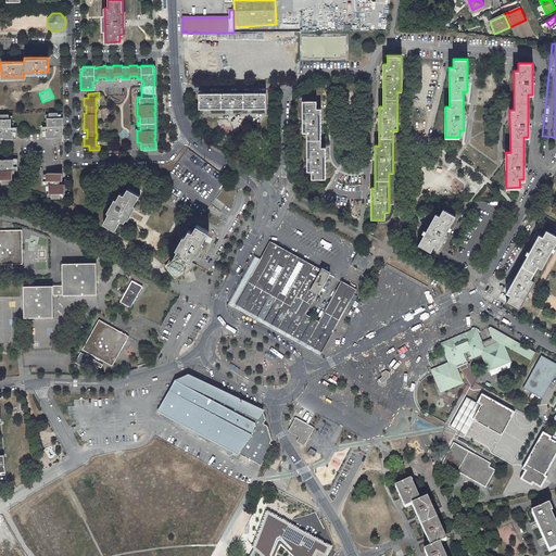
[(266,108),(266,93),(200,95),(200,109),(266,108)]
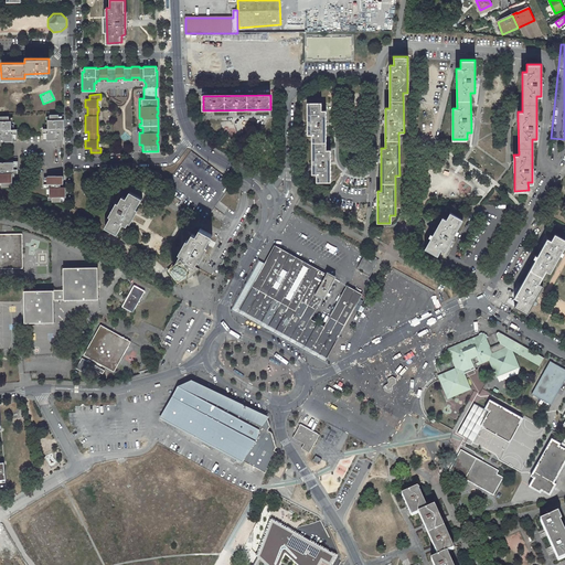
[(330,181),(330,150),(327,150),(327,110),(322,110),(322,103),(307,103),(308,126),(308,131),(308,135),(312,135),(312,164),(312,170),(312,174),(316,174),(316,182),(330,181)]
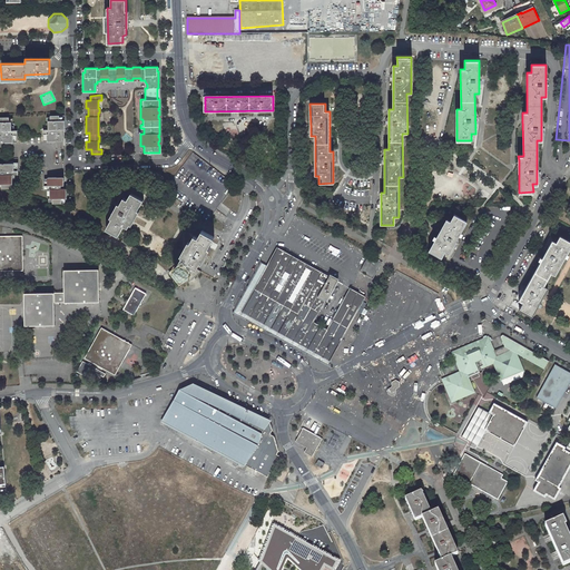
[(65,128),(64,114),(50,114),(50,119),(48,119),(48,128),(42,128),(42,139),(47,139),(47,140),(55,140),(55,139),(62,139),(62,131),(59,131),(59,128),(65,128)]
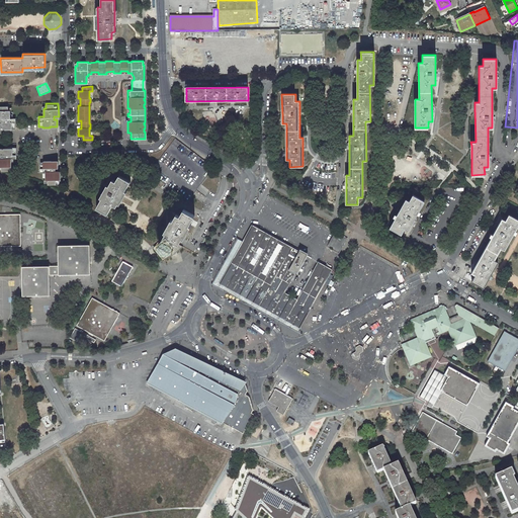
[(8,110),(8,106),(0,106),(0,118),(0,119),(0,122),(0,128),(4,130),(4,131),(12,130),(12,128),(15,128),(15,122),(15,118),(10,118),(10,110),(8,110)]
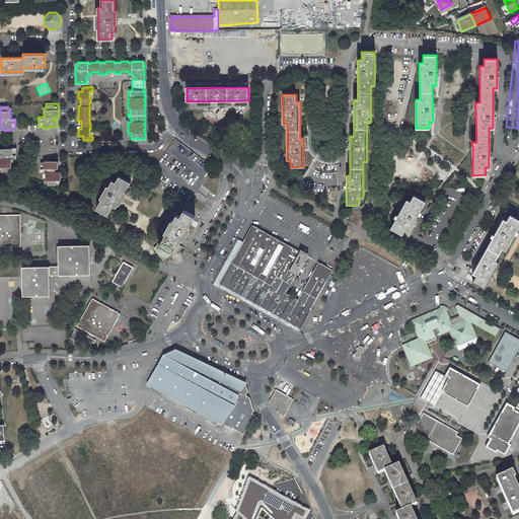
[(175,138),(149,172),(189,202),(214,167),(175,138)]
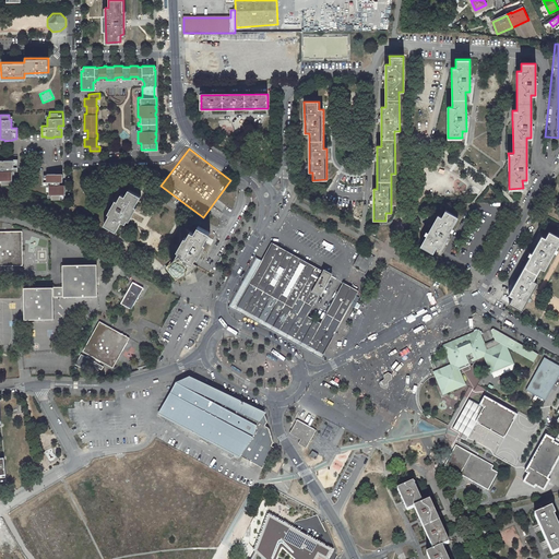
[(4,161),(0,159),(0,167),(1,167),(1,171),(0,170),(0,180),(1,180),(1,185),(10,185),(10,180),(12,180),(12,171),(18,171),(18,159),(4,159),(4,161)]
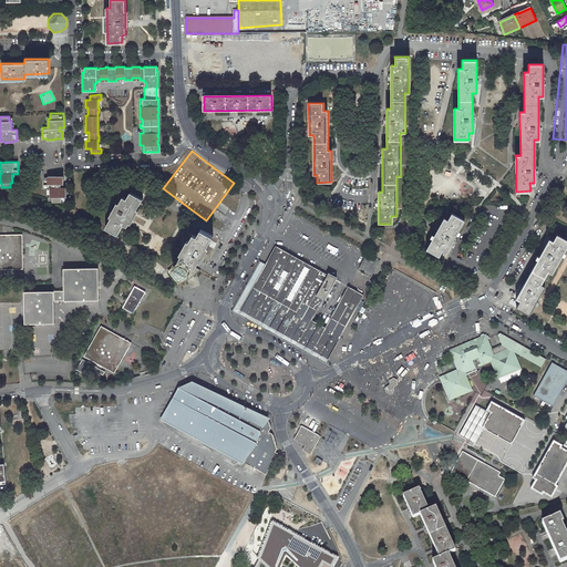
[(62,183),(62,175),(54,175),(54,174),(47,174),(47,175),(42,175),(42,183),(42,187),(48,187),(48,195),(50,195),(51,200),(64,200),(64,186),(59,186),(59,183),(62,183)]
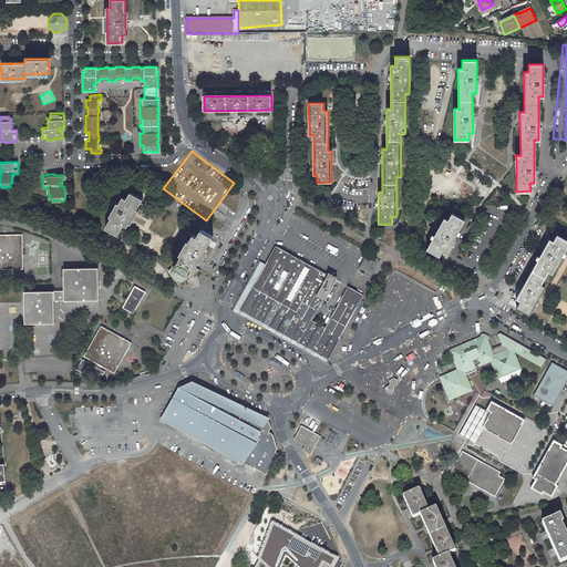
[(117,234),(123,224),(127,226),(142,198),(130,192),(126,198),(123,196),(105,227),(117,234)]
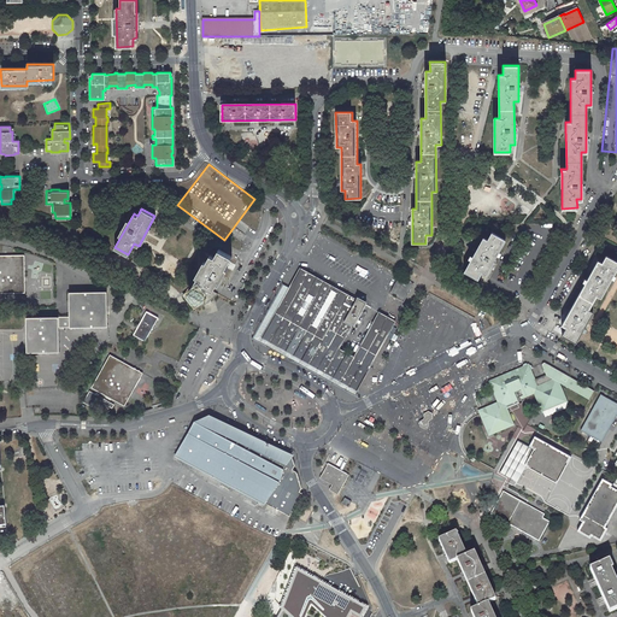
[(482,272),(486,274),(491,266),(493,263),(505,240),(492,231),(488,240),(483,238),(464,272),(477,280),(482,272)]
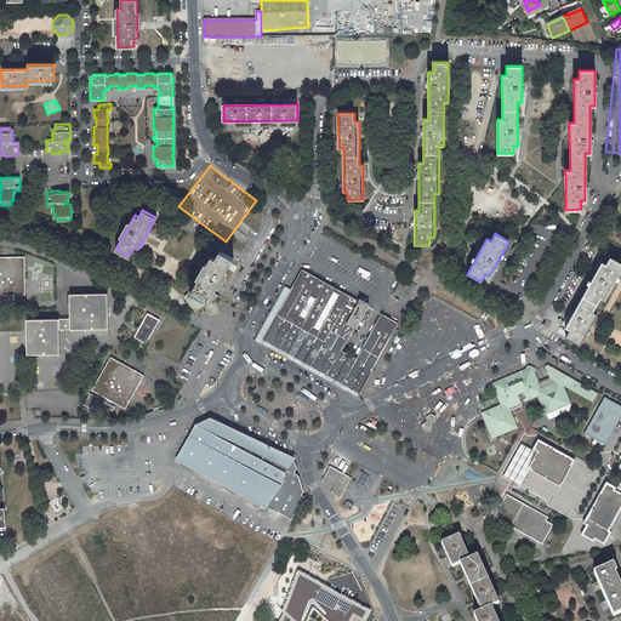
[(215,292),(233,258),(220,251),(216,258),(212,256),(193,290),(192,290),(184,296),(197,312),(218,295),(215,292)]
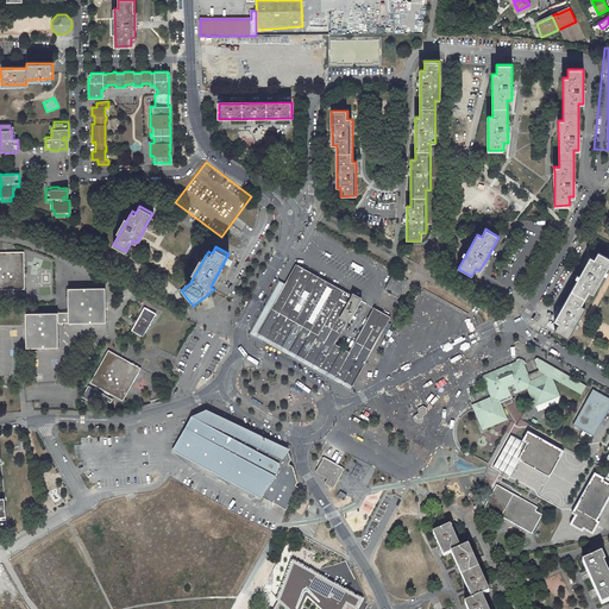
[(23,252),(0,252),(0,289),(24,289),(23,252)]
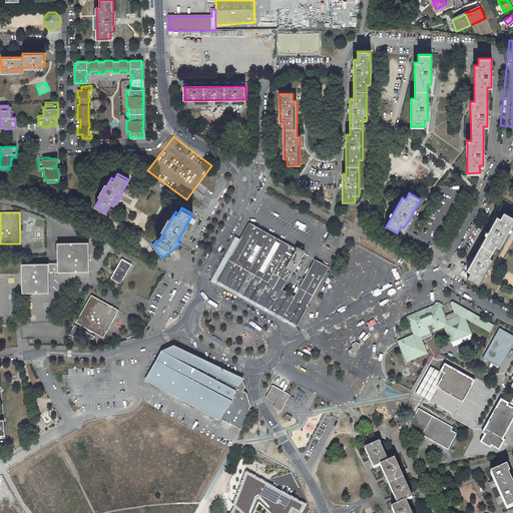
[(492,259),(489,258),(496,245),(499,246),(512,220),(512,216),(504,212),(500,217),(497,216),(493,222),(492,225),(473,260),(471,264),(467,270),(471,272),(468,278),(479,284),(492,259)]
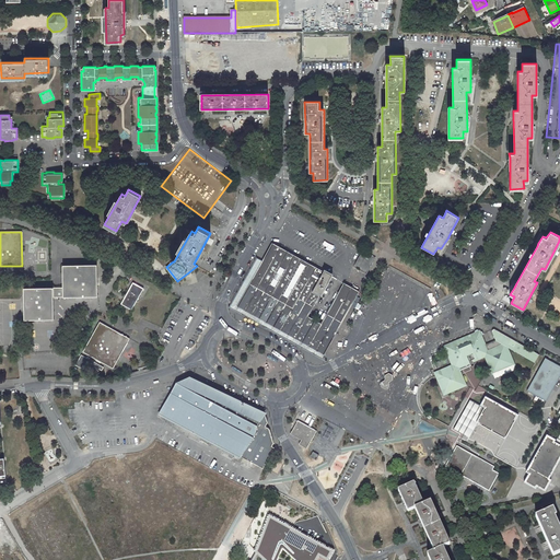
[(313,306),(330,275),(273,243),(240,303),(238,304),(324,352),(359,291),(345,283),(322,324),(307,316),(300,312),(305,303),(313,306)]
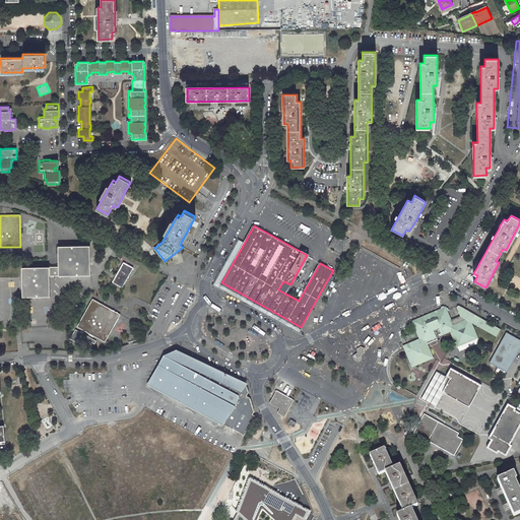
[(340,252),(348,239),(340,234),(336,232),(329,245),(340,252)]
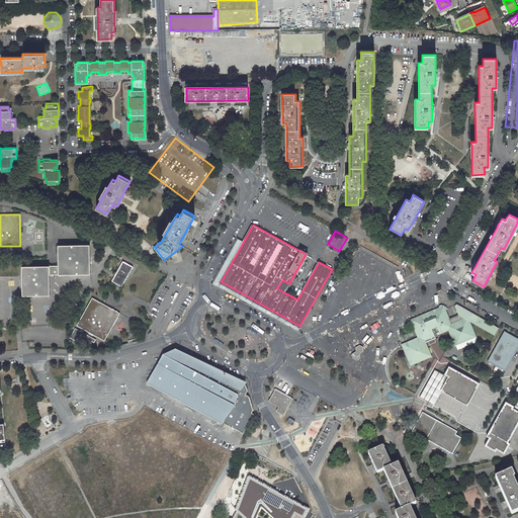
[(49,274),(90,274),(89,245),(58,245),(58,265),(21,266),(22,295),(50,295),(49,274)]
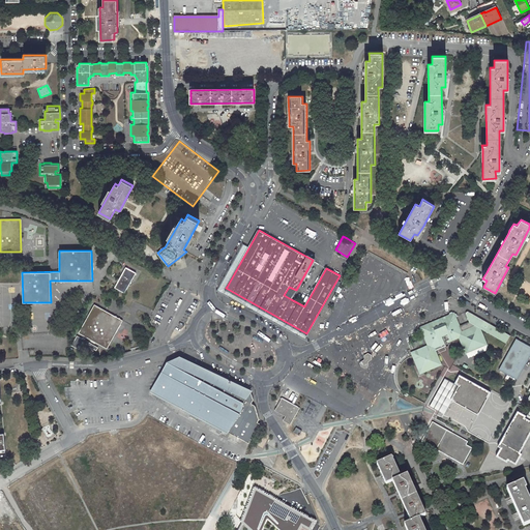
[(136,272),(125,267),(114,288),(124,293),(136,272)]
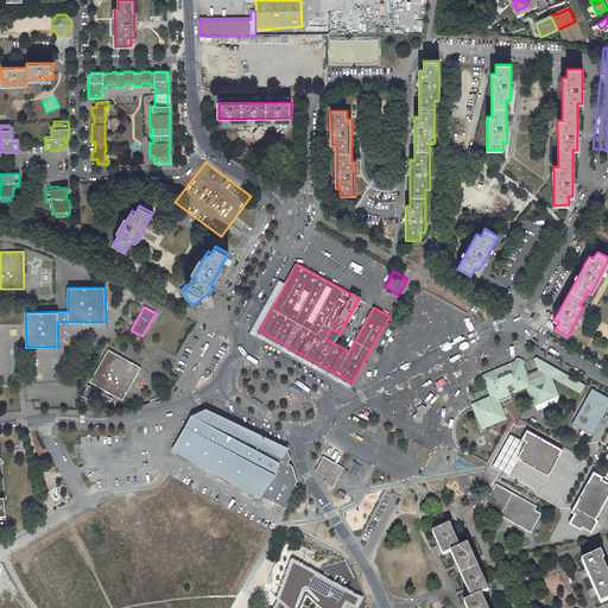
[(334,343),(340,333),(331,329),(325,339),(334,343)]
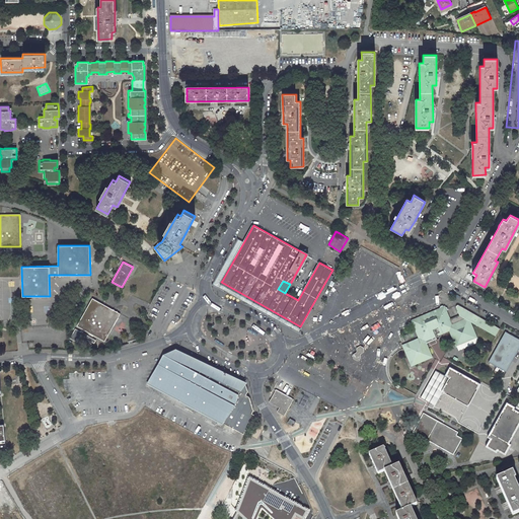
[(121,313),(92,298),(77,325),(105,341),(121,313)]
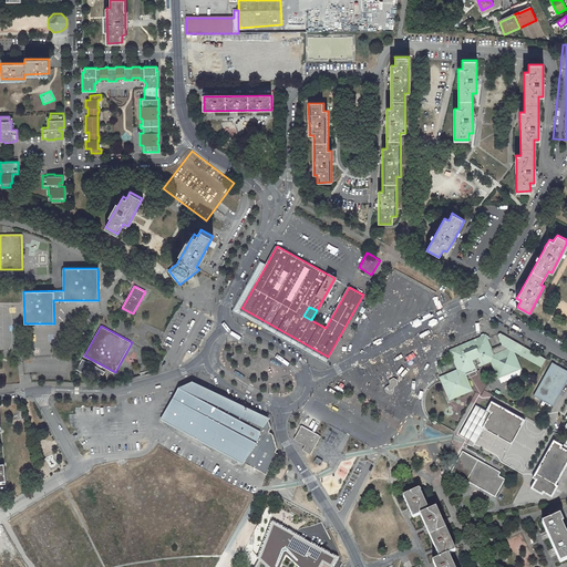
[(471,385),(466,374),(474,371),(473,368),(475,367),(476,368),(476,369),(476,370),(477,370),(477,371),(478,371),(480,370),(480,369),(480,368),(480,367),(484,364),(491,362),(497,377),(502,374),(503,378),(517,372),(516,368),(521,367),(515,352),(542,367),(546,359),(502,333),(501,333),(500,333),(498,334),(498,336),(502,344),(492,349),(488,340),(490,338),(488,336),(486,336),(486,333),(485,334),(484,333),(482,334),(481,337),(453,349),(454,352),(452,353),(457,370),(443,375),(444,379),(441,380),(447,397),(451,394),(453,399),(464,394),(468,392),(466,388),(471,385)]
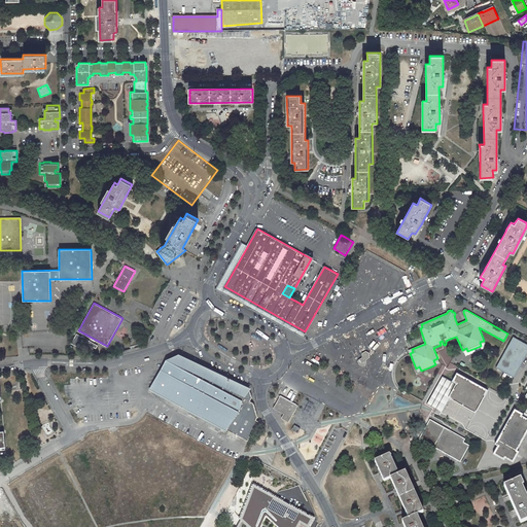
[(76,334),(71,344),(79,348),(84,338),(76,334)]
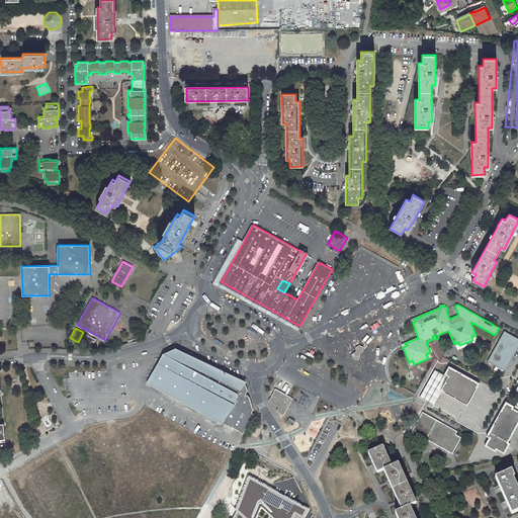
[(505,371),(517,348),(517,339),(505,332),(487,361),(505,371)]
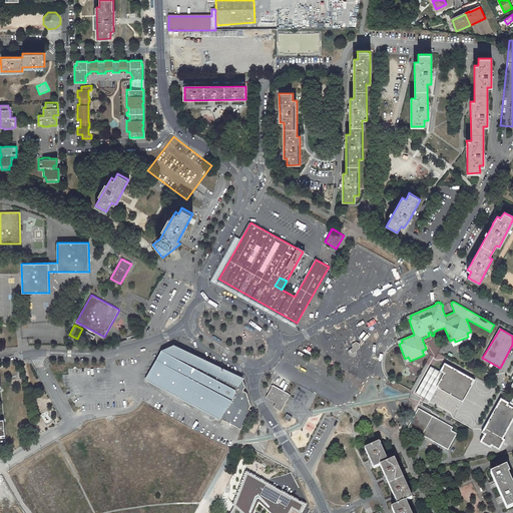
[(361,344),(357,342),(354,343),(353,344),(353,348),(350,350),(350,354),(354,356),(357,355),(357,350),(361,348),(361,344)]
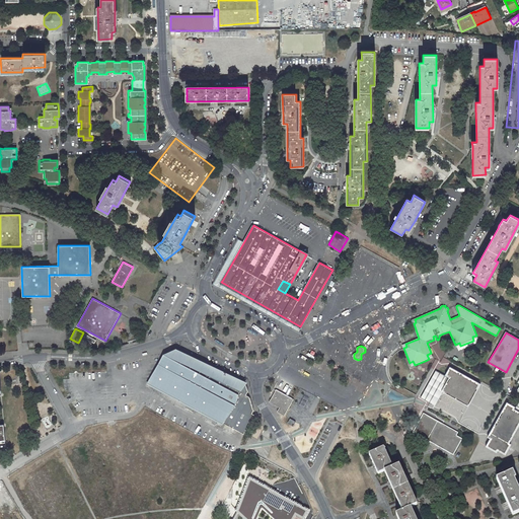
[(152,386),(243,434),(245,431),(253,415),(251,414),(252,411),(249,396),(245,395),(247,391),(245,385),(183,353),(182,355),(181,354),(168,358),(168,359),(166,358),(152,386)]
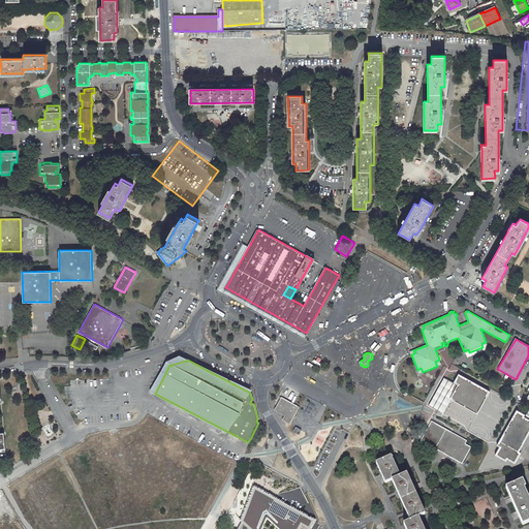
[(444,378),(429,406),(443,414),(452,399),(476,413),(490,392),(459,374),(455,382),(458,384),(458,385),(454,383),(444,378)]
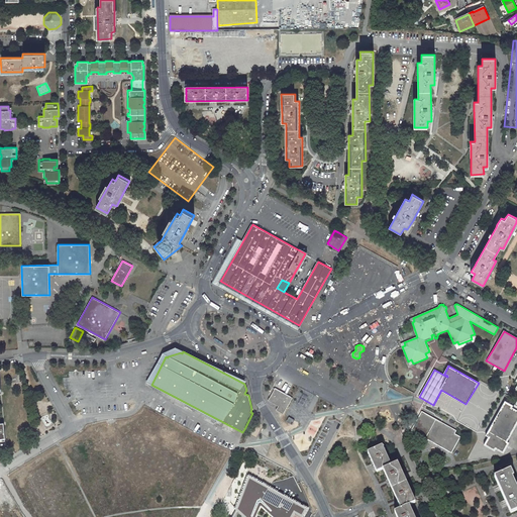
[(276,389),(272,386),(265,399),(279,407),(277,412),(282,415),(290,399),(275,390),(276,389)]
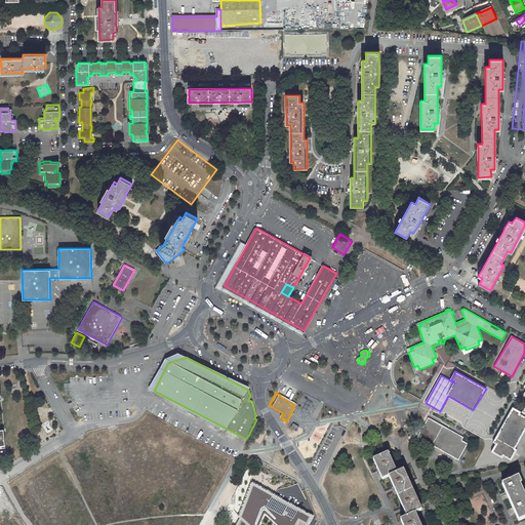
[(502,455),(511,459),(517,449),(514,448),(524,429),(524,405),(521,414),(519,413),(520,411),(513,407),(493,442),(495,444),(491,451),(501,457),(502,455)]
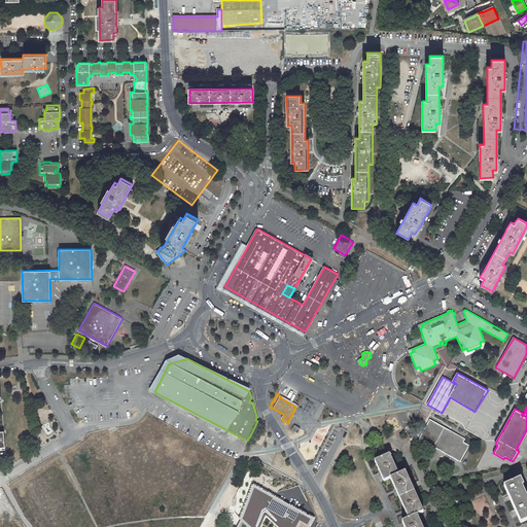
[(161,430),(165,422),(153,417),(149,425),(161,430)]
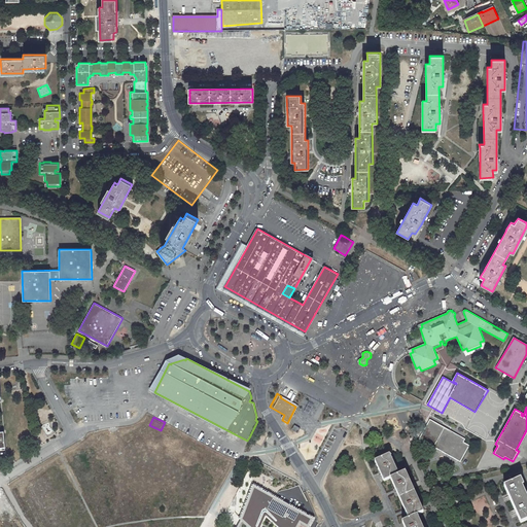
[(464,441),(429,420),(419,440),(459,462),(465,453),(469,446),(463,443),(464,441)]
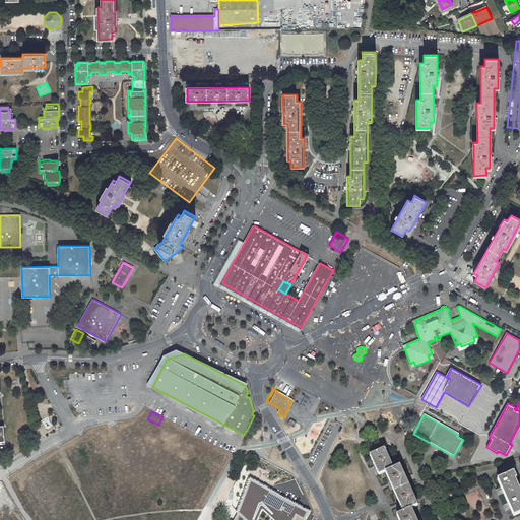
[(414,519),(410,510),(416,507),(399,467),(393,470),(384,450),(371,456),(380,476),(386,473),(403,514),(398,516),(399,519),(414,519)]
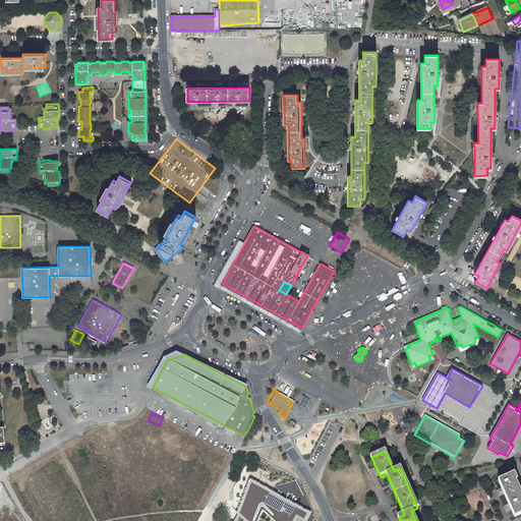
[(217,470),(214,474),(220,478),(223,474),(217,470)]
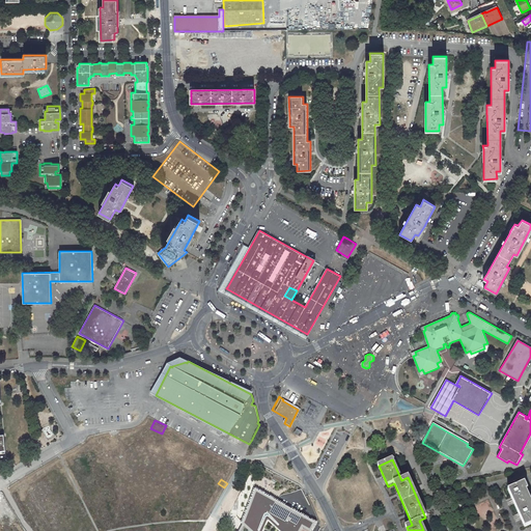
[(508,492),(525,529),(530,526),(530,504),(526,493),(528,492),(525,484),(508,492)]
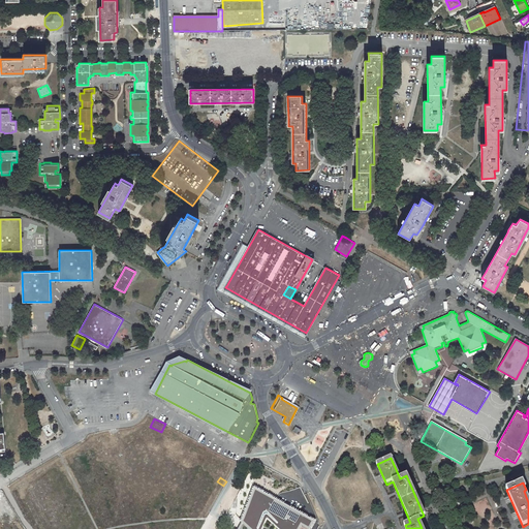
[(311,528),(316,520),(254,484),(243,517),(239,524),(243,528),(311,528)]
